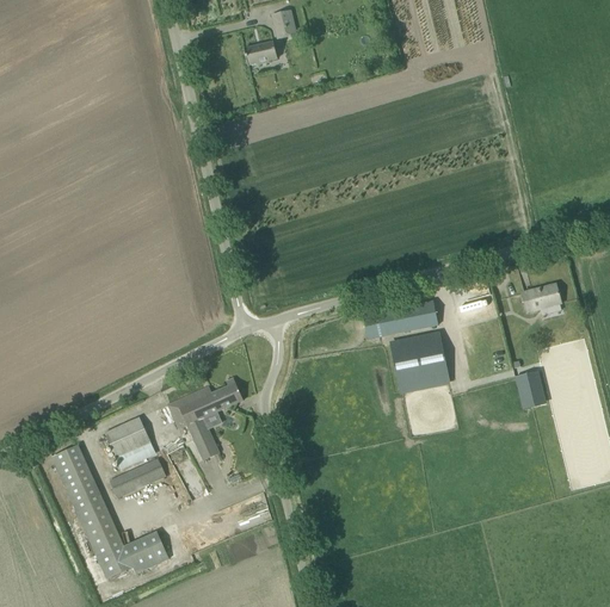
[(275,11),(278,25),(288,23),(284,8),(275,11)]
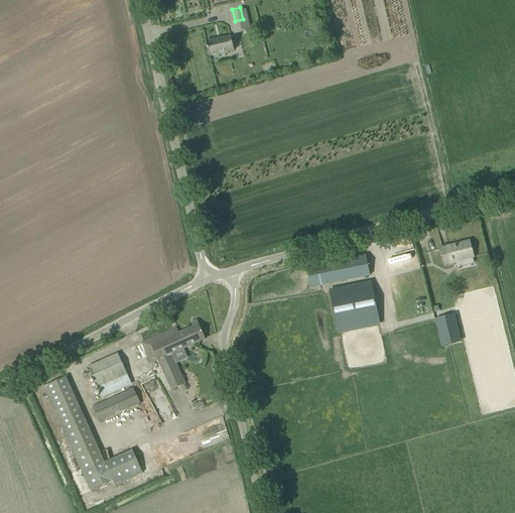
[(230,33),(205,39),(209,53),(217,51),(218,52),(227,50),(226,49),(234,47),(230,33)]
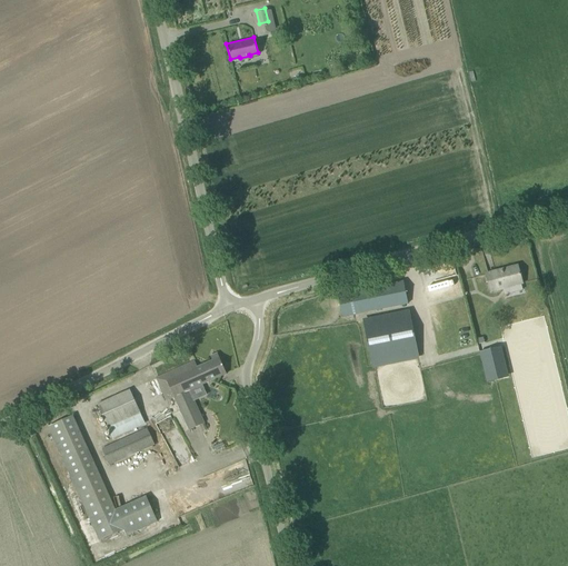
[(521,280),(517,262),(485,271),(486,275),(485,275),(485,278),(486,278),(489,289),(521,280)]
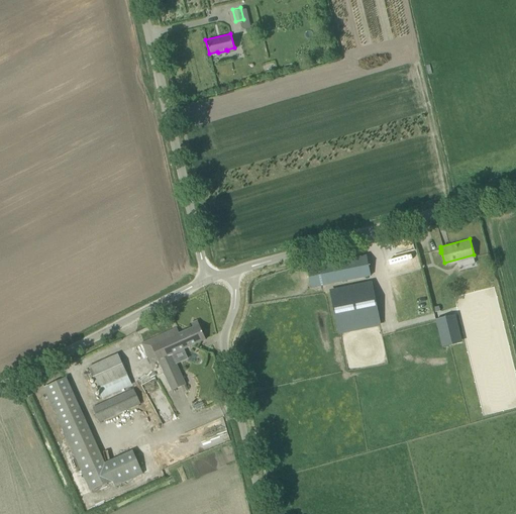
[(310,285),(370,274),(366,253),(306,266),(310,285)]
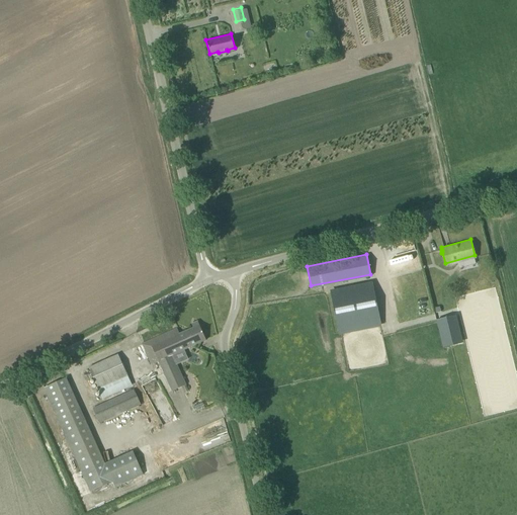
[(377,308),(372,282),(330,290),(335,316),(377,308)]
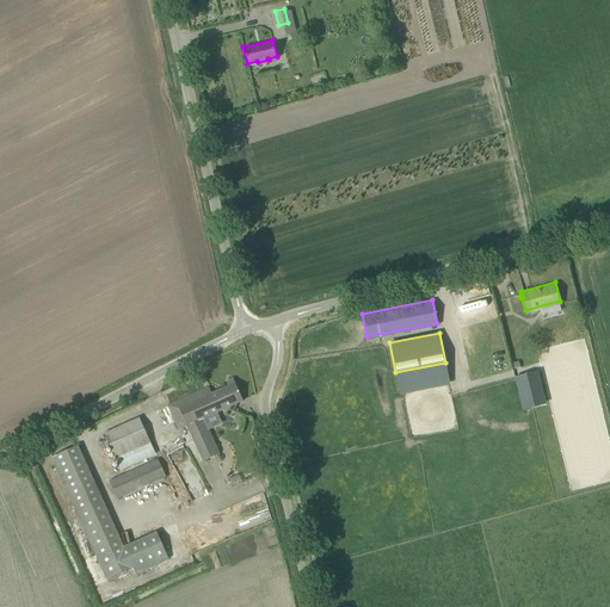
[(529,370),(513,375),(522,408),(537,403),(529,370)]
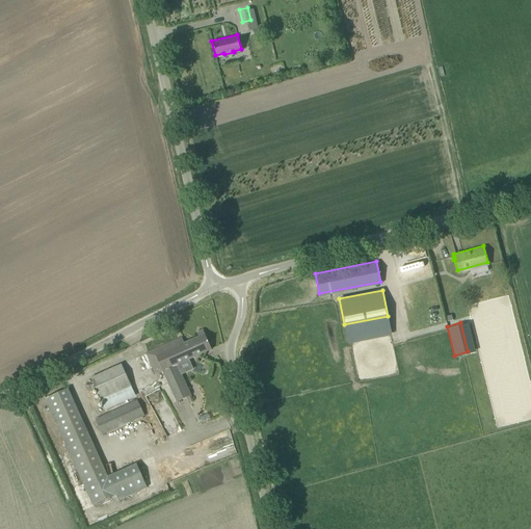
[(191,393),(177,362),(211,346),(203,327),(195,331),(198,335),(183,341),(181,335),(144,350),(154,372),(162,368),(177,399),(191,393)]
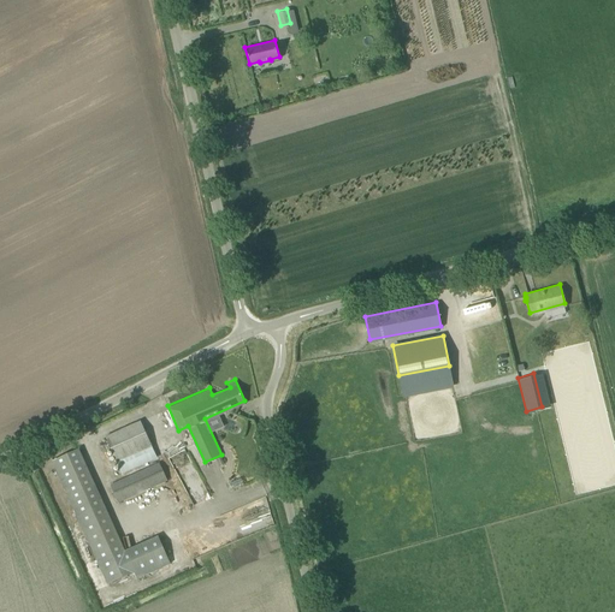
[(120,471),(154,456),(137,417),(102,434),(120,471)]
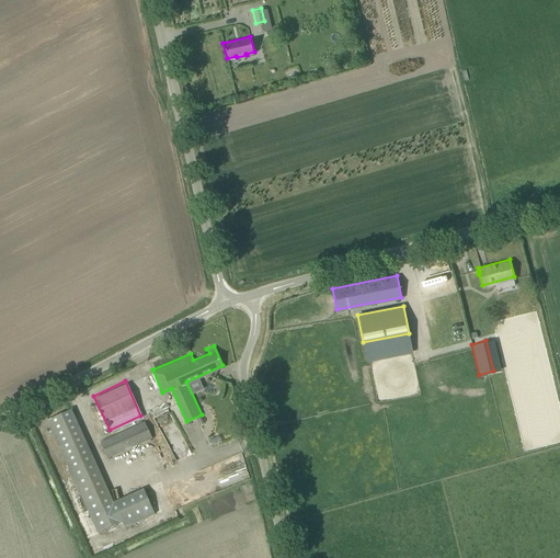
[(143,487),(113,500),(70,407),(46,418),(98,531),(121,521),(124,526),(155,513),(143,487)]
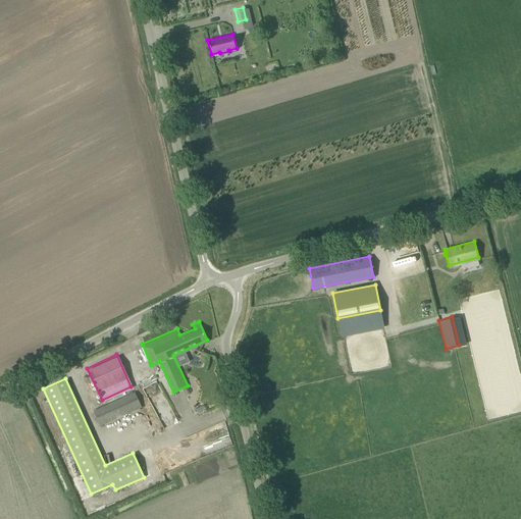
[(159,423),(173,418),(160,381),(146,385),(159,423)]
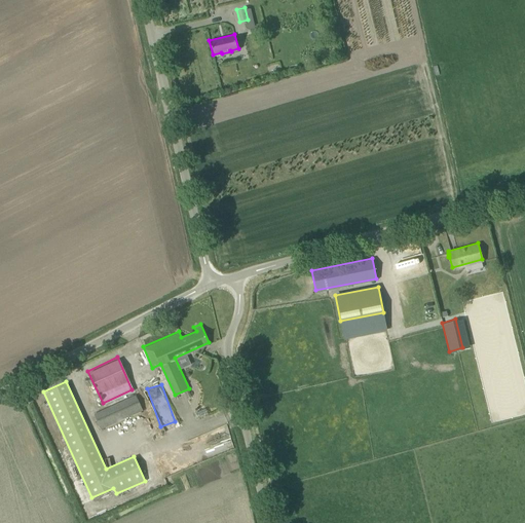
[(94,412),(101,427),(142,409),(135,394),(94,412)]
